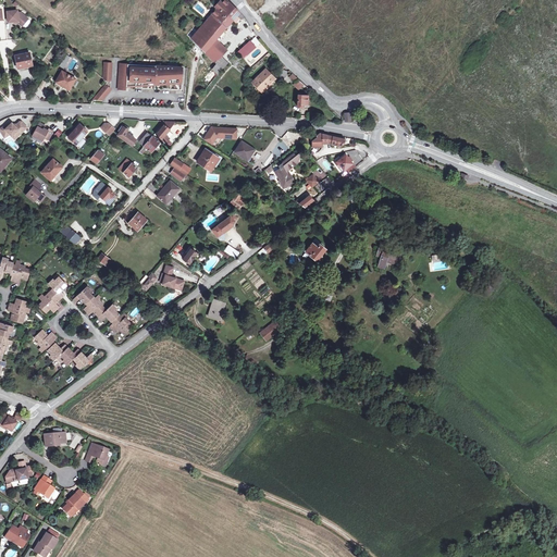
[(222,57),(226,51),(221,46),(215,40),(238,15),(243,20),(245,17),(232,4),(226,0),(225,0),(222,4),(218,9),(192,39),(215,63),(222,57)]
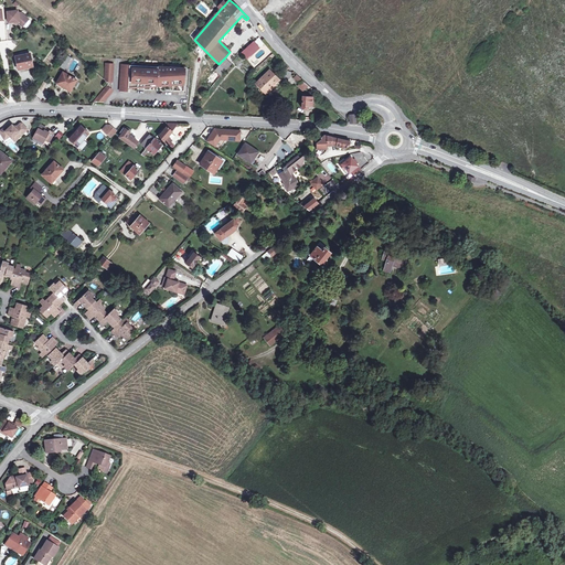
[(19,21),(19,23),(23,27),(29,19),(21,12),(18,12),(18,10),(8,11),(9,22),(14,21),(19,21)]
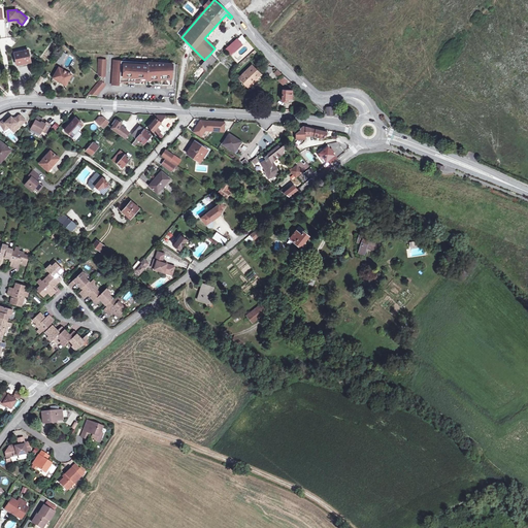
[(241,44),(236,38),(225,48),(230,55),(241,44)]
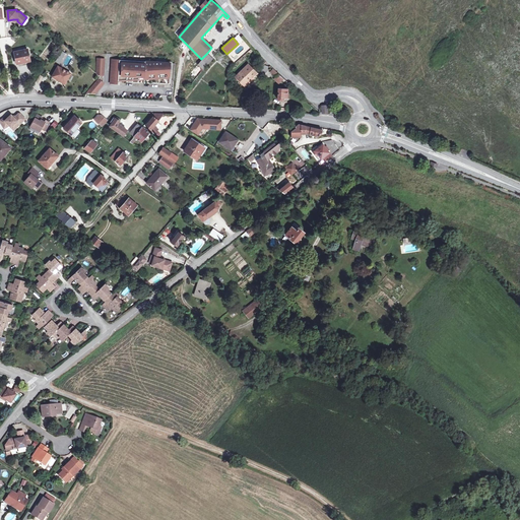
[(30,61),(28,50),(14,52),(16,64),(30,61)]
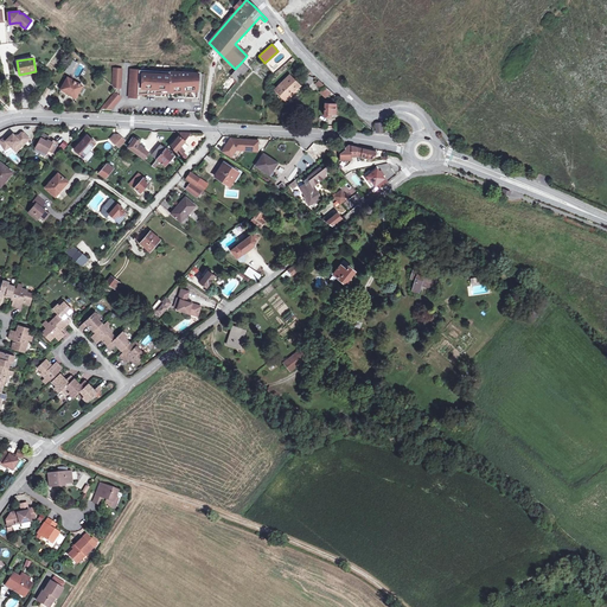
[(235,69),(236,70),(238,72),(246,65),(242,62),(235,69)]
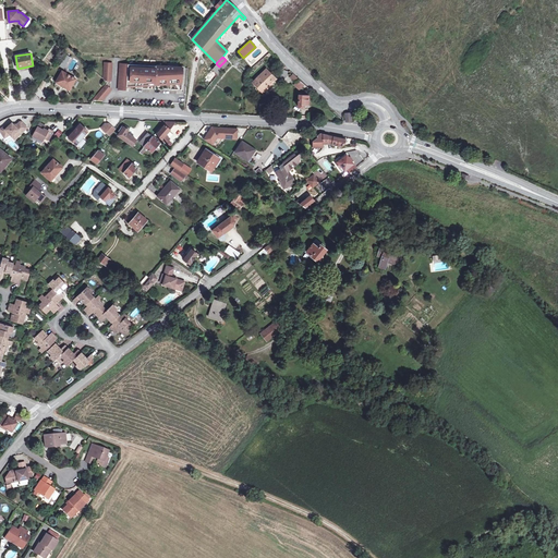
[(219,67),(217,64),(213,69),(218,74),(221,70),(229,63),(226,60),(219,67)]
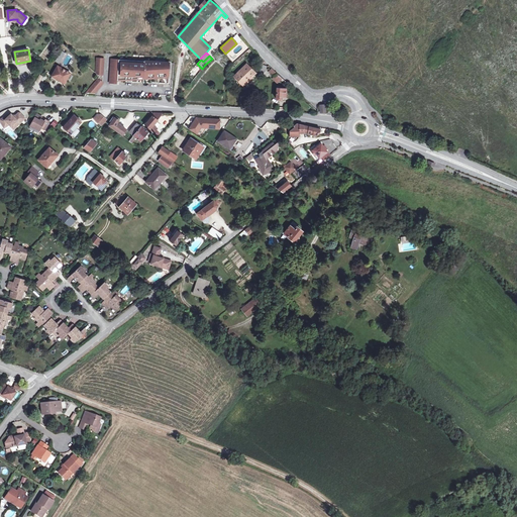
[(99,77),(86,93),(95,94),(95,90),(98,90),(98,86),(101,86),(101,82),(103,83),(104,60),(97,59),(96,74),(99,77)]
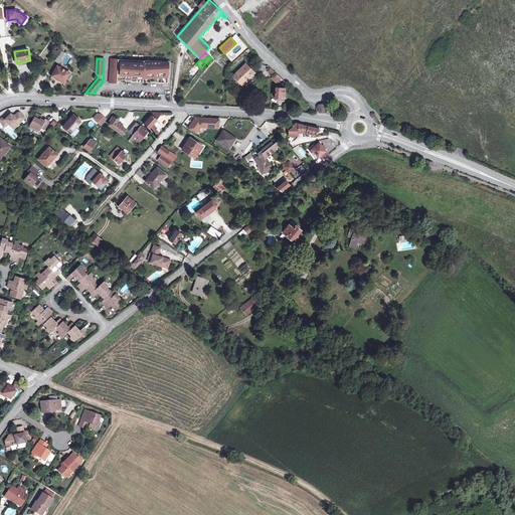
[(169,63),(111,59),(109,82),(117,83),(117,80),(120,80),(120,74),(143,76),(143,78),(168,76),(169,63)]
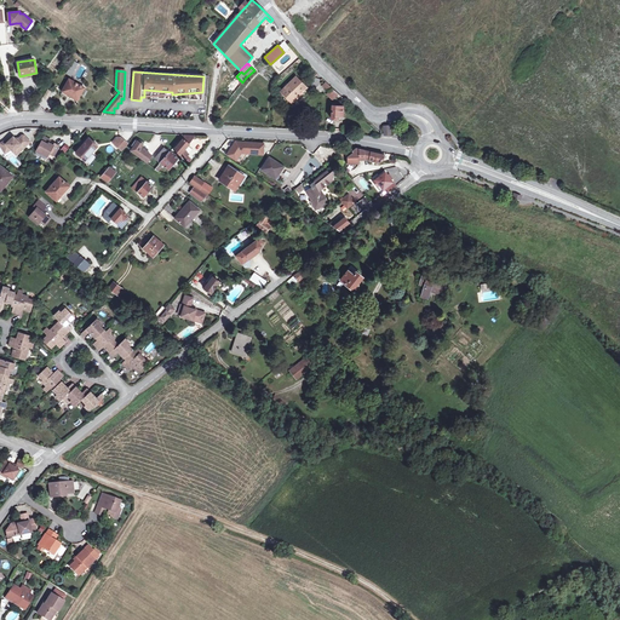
[(291,99),(300,92),(305,86),(297,76),(282,91),(291,99)]
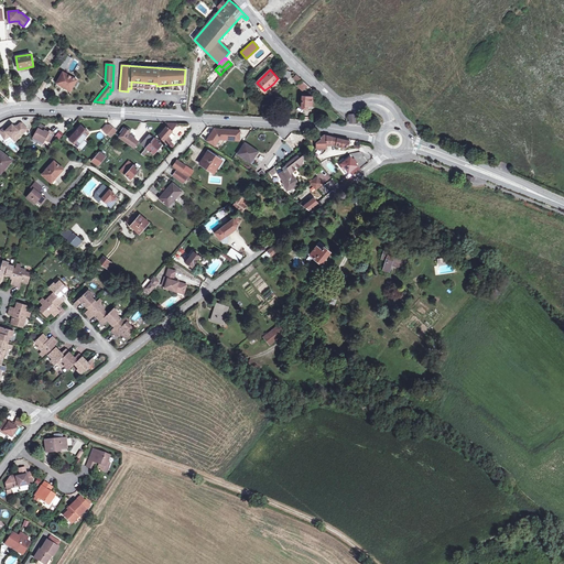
[(77,80),(63,73),(57,84),(71,91),(77,80)]
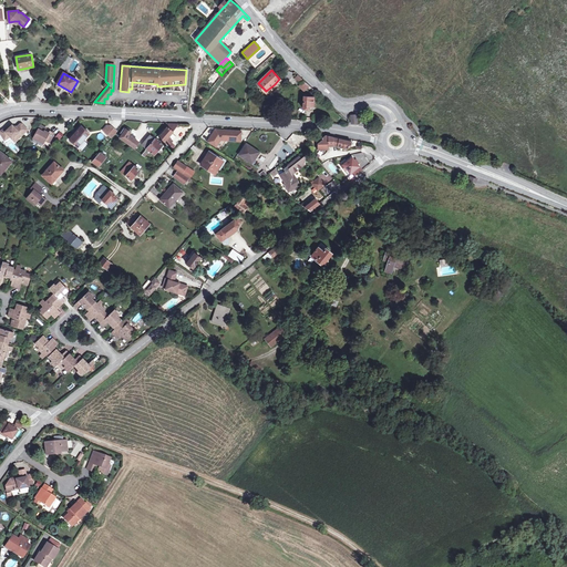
[(310,86),(305,81),(301,84),(300,86),(306,92),(308,89),(310,86)]
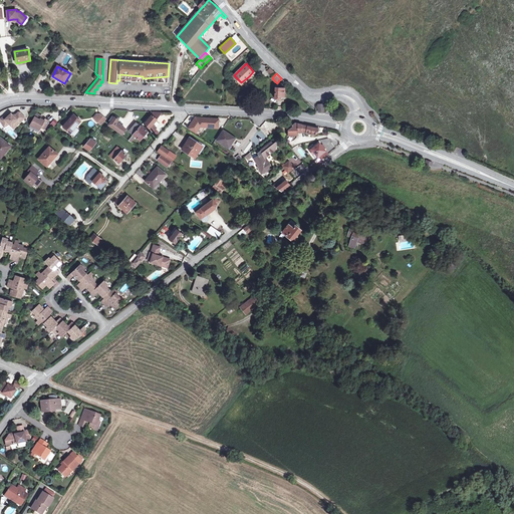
[(251,77),(249,76),(241,82),(243,84),(251,77)]
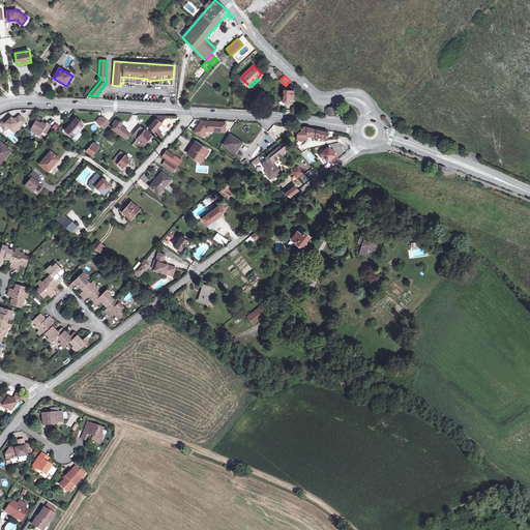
[(293,91),(285,91),(284,101),(289,102),(289,100),(293,100),(293,91)]
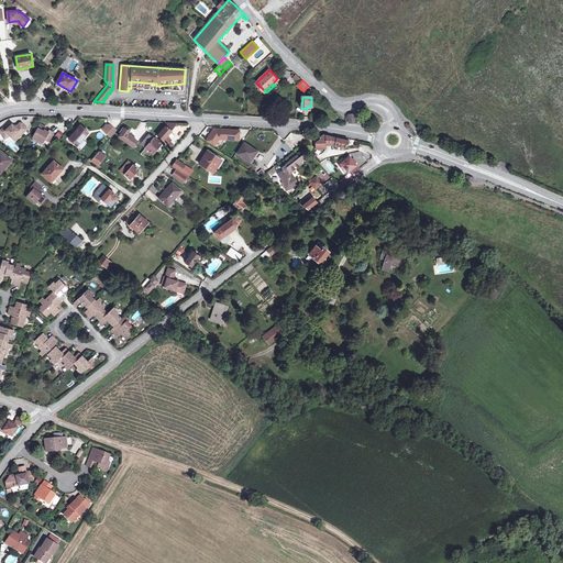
[(8,127),(0,131),(3,136),(9,133),(10,135),(14,141),(28,129),(22,123),(20,123),(18,125),(17,125),(14,128),(12,124),(9,128),(8,127)]
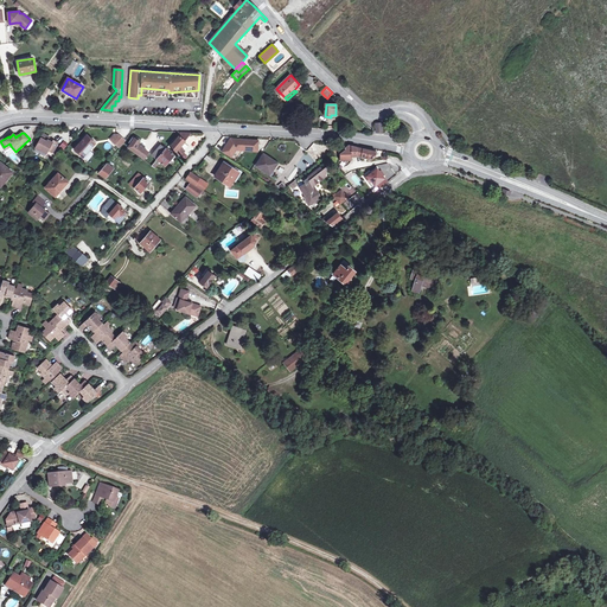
[(178,135),(179,136),(171,146),(177,152),(181,155),(185,151),(180,147),(185,141),(193,133),(180,133),(178,135)]
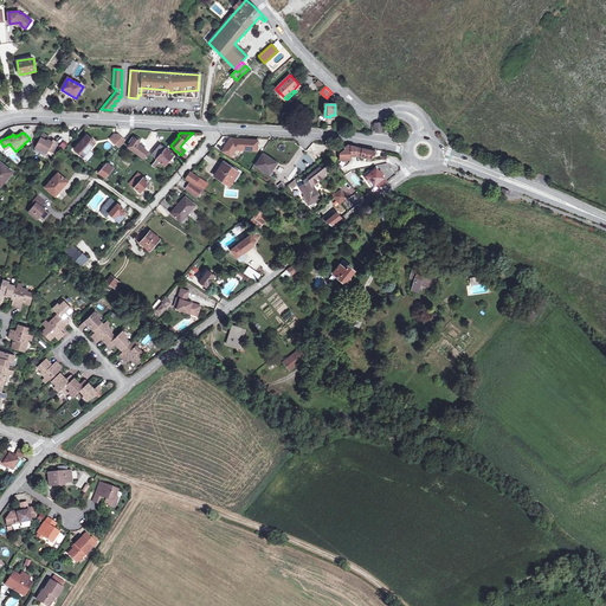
[(43,149),(46,152),(47,149),(51,152),(57,143),(52,140),(51,142),(47,140),(49,137),(43,134),(36,148),(42,152),(43,149)]
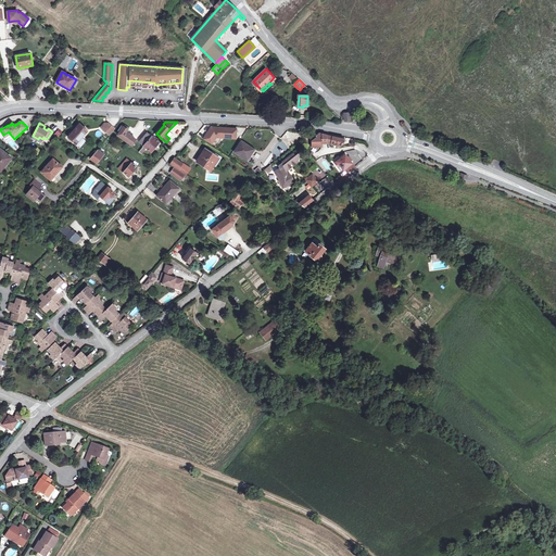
[(108,124),(102,129),(109,135),(114,129),(108,123),(108,124)]
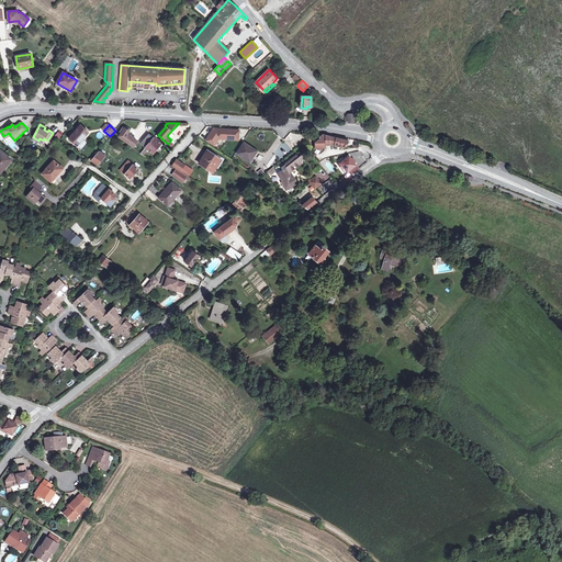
[(89,133),(80,125),(68,138),(77,146),(89,133)]
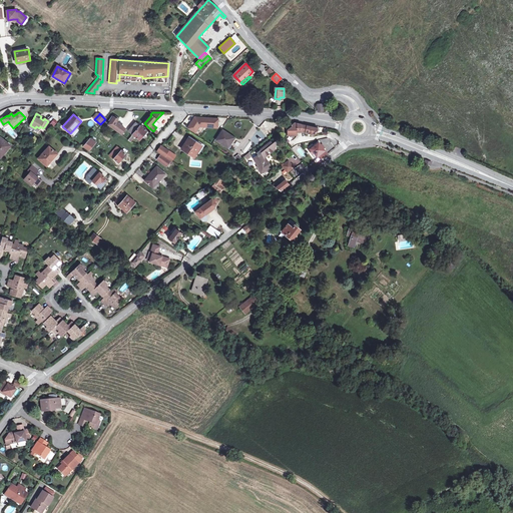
[(119,118),(113,114),(109,121),(110,121),(108,124),(122,133),(126,128),(116,122),(119,118)]
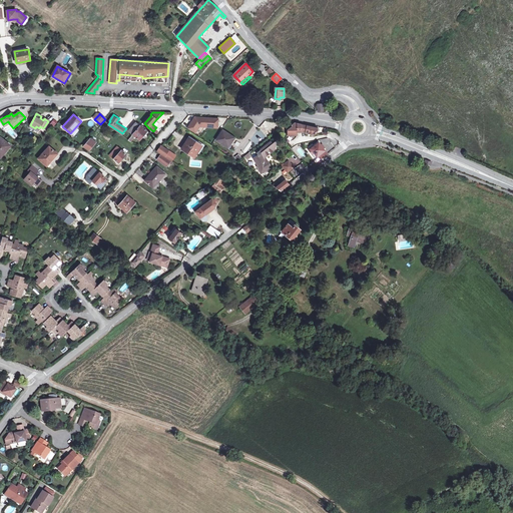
[(195,118),(188,129),(195,133),(200,126),(219,128),(219,119),(195,118)]
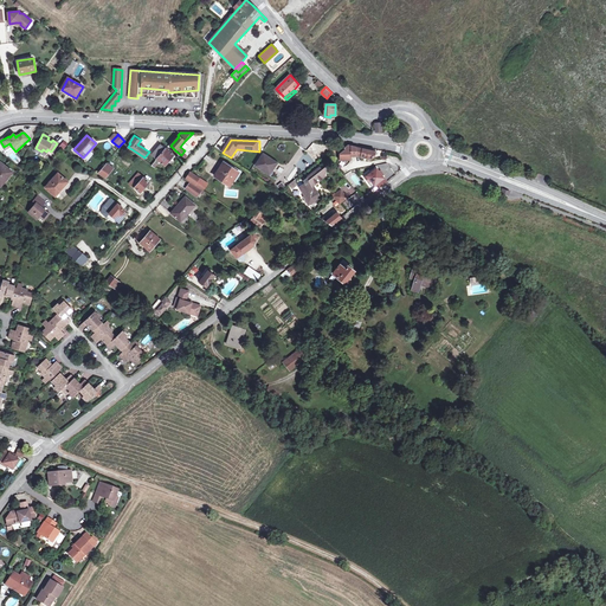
[(152,155),(158,160),(166,149),(160,144),(152,155)]
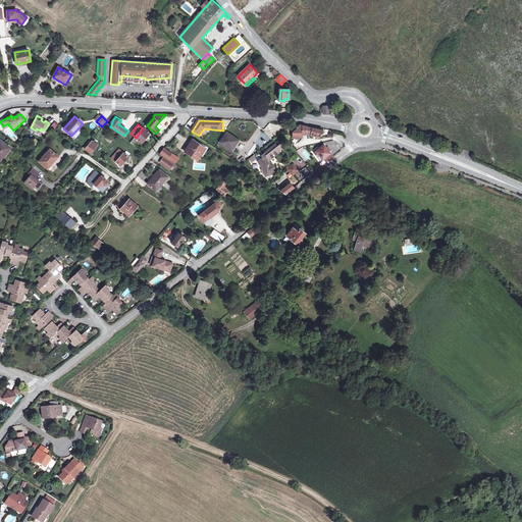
[(303,135),(307,135),(307,126),(300,125),(297,127),(298,128),(293,133),(293,138),(302,138),(302,135),(302,131),(303,131),(303,135)]
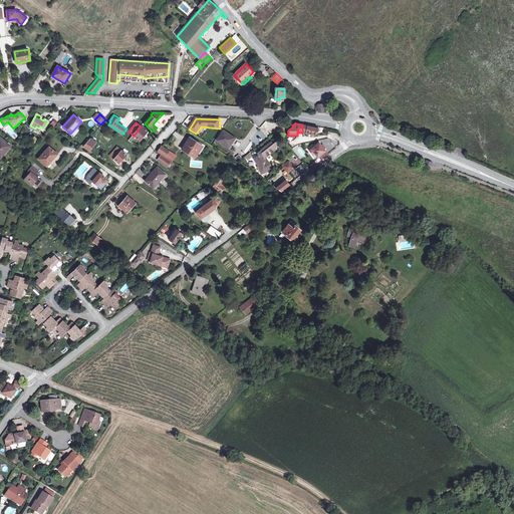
[(310,126),(302,124),(302,133),(315,136),(317,134),(318,129),(310,126)]
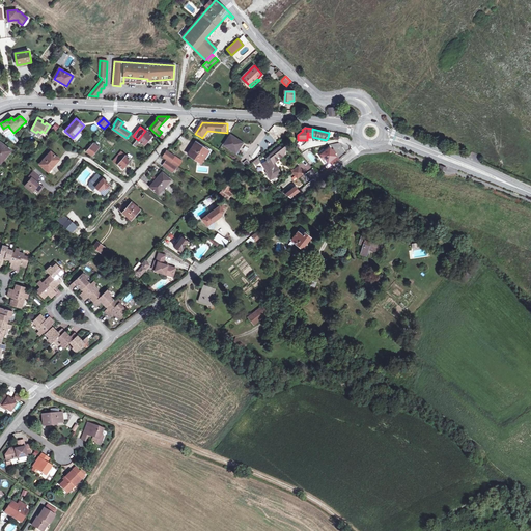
[(145,131),(138,140),(133,145),(136,147),(141,142),(144,145),(152,136),(148,133),(149,132),(146,130),(145,131)]
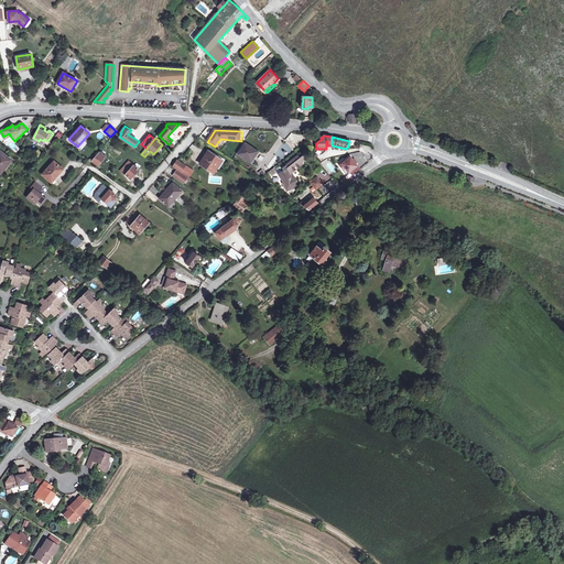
[(259,153),(246,144),(238,154),(251,163),(259,153)]
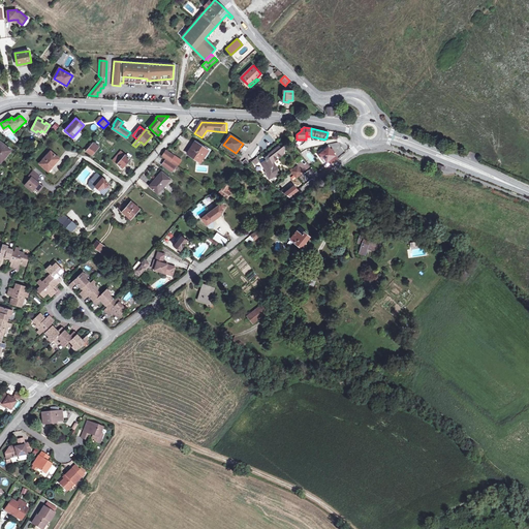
[(11,148),(2,139),(0,142),(0,157),(2,159),(11,148)]
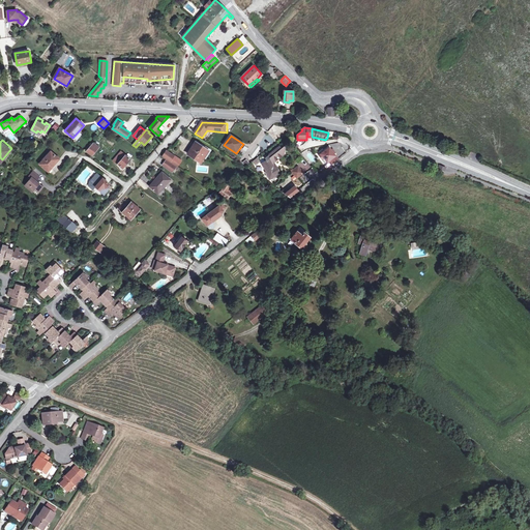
[(92,155),(98,148),(93,143),(86,151),(92,155)]
